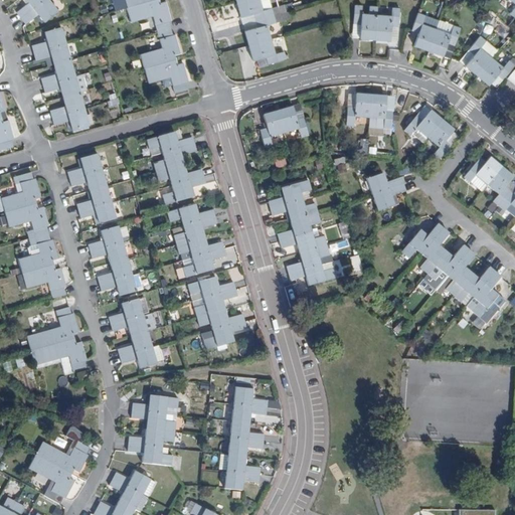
[(43,0),(26,0),(28,2),(26,4),(15,12),(20,18),(43,0)]
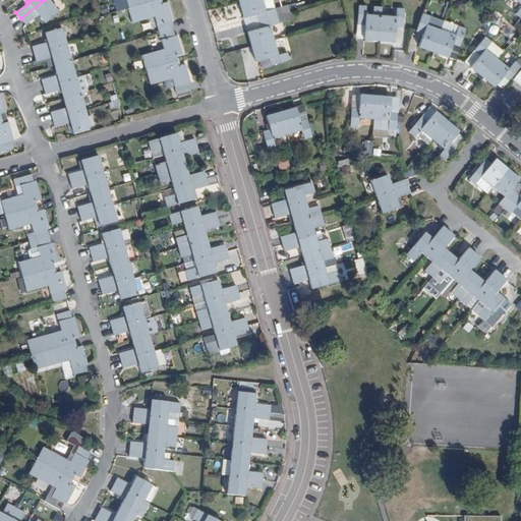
[(58,11),(49,0),(44,0),(20,18),(25,23),(36,16),(38,14),(43,21),(44,21),(58,11)]
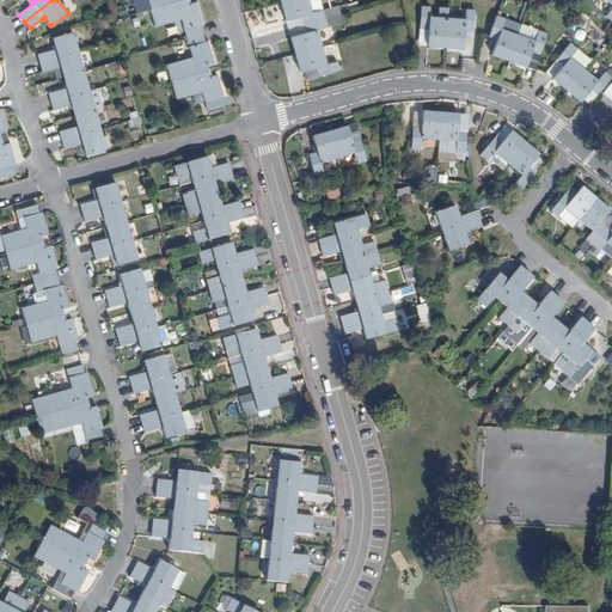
[(190,0),(185,0),(152,10),(155,25),(182,18),(188,38),(203,34),(201,26),(204,25),(197,2),(193,4),(190,0)]
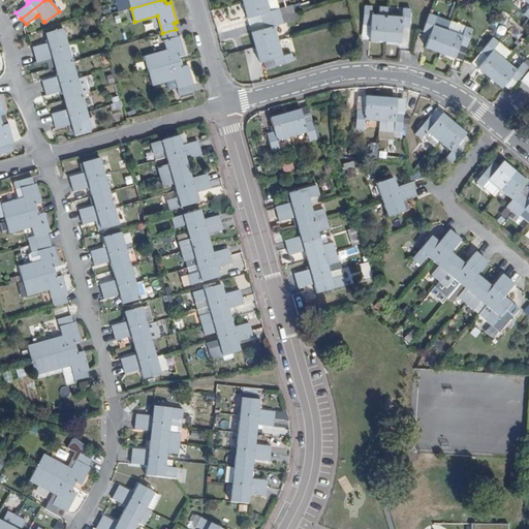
[(271,10),(267,0),(251,0),(244,2),(248,17),(260,13),(262,21),(281,16),(279,8),(271,10)]
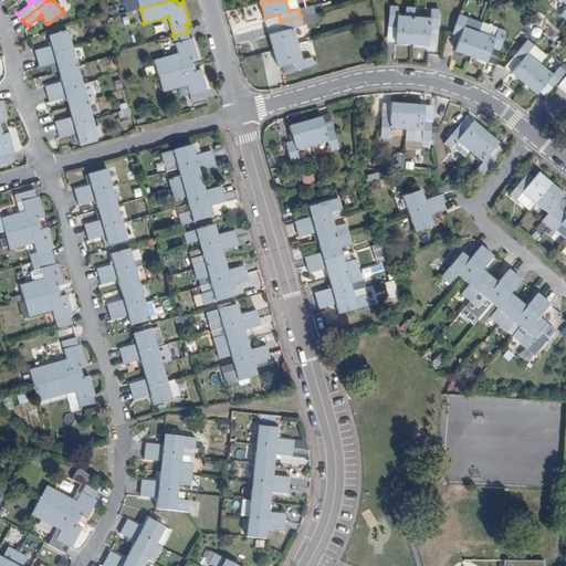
[(299,9),(296,0),(285,0),(290,11),(299,9)]
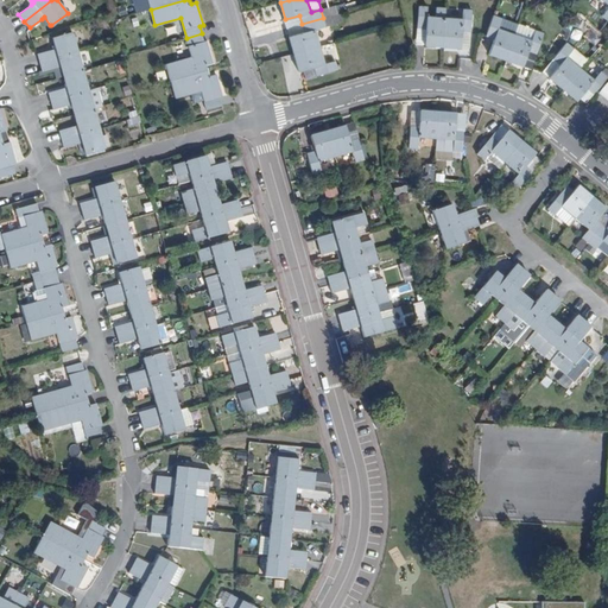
[(420,6),(419,27),(428,29),(426,44),(447,45),(449,17),(449,7),(439,7),(439,16),(430,16),(430,6),(420,6)]
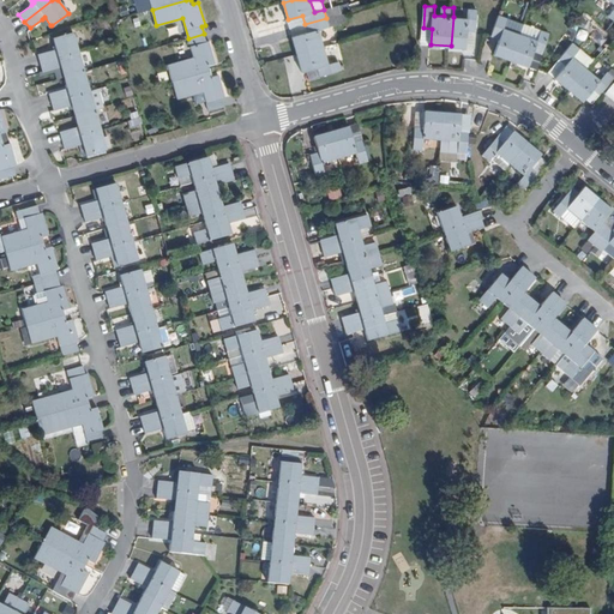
[(469,18),(453,17),(451,46),(468,47),(468,46),(469,31),(477,31),(479,10),(470,8),(469,18)]
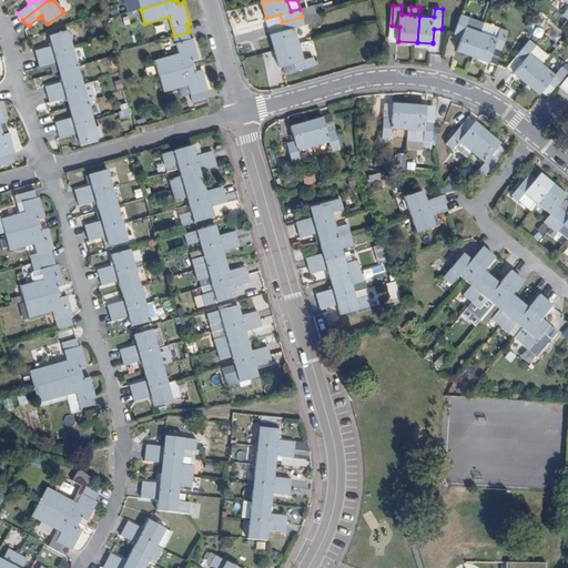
[(474,54),(484,29),(468,24),(472,16),(463,12),(456,32),(464,34),(458,49),(474,54)]
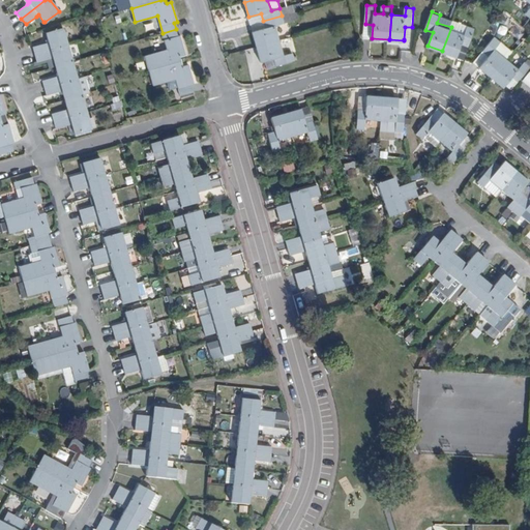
[(261,13),(248,17),(249,24),(263,21),(261,13)]
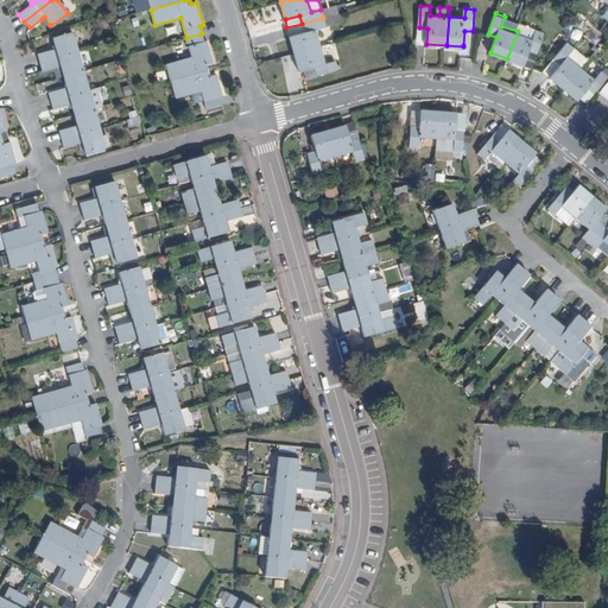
[(325,27),(323,18),(302,24),(304,32),(290,36),(295,54),(321,46),(316,30),(325,27)]
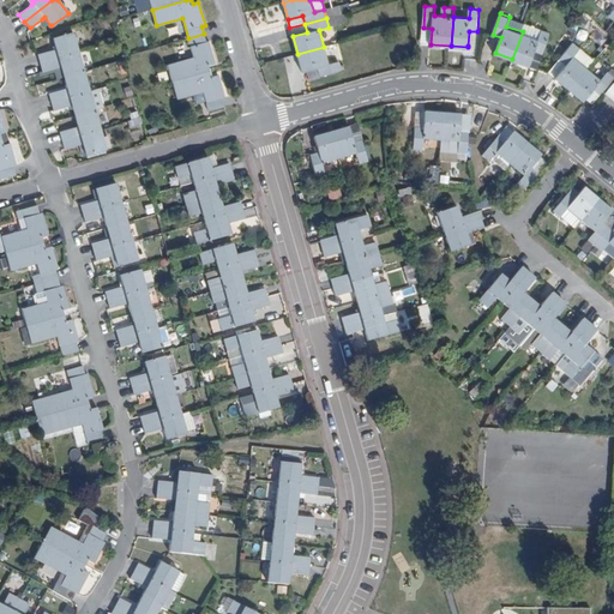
[(527,23),(523,31),(512,59),(530,66),(531,62),(536,50),(545,53),(552,31),(527,23)]
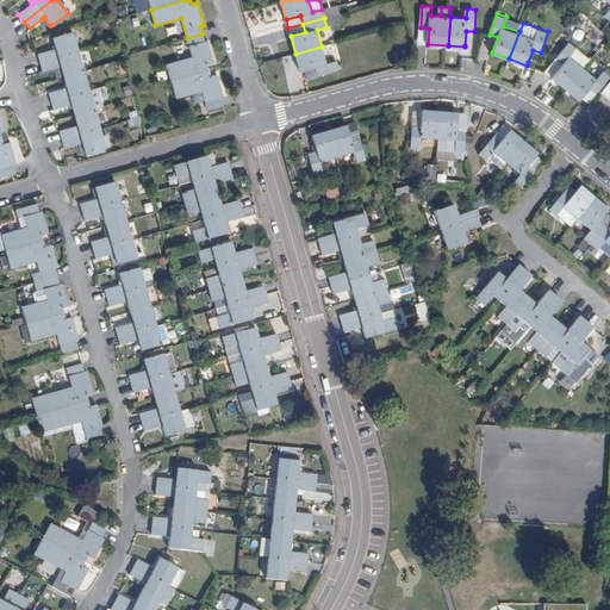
[(303,24),(287,27),(291,36),(305,32),(303,24)]
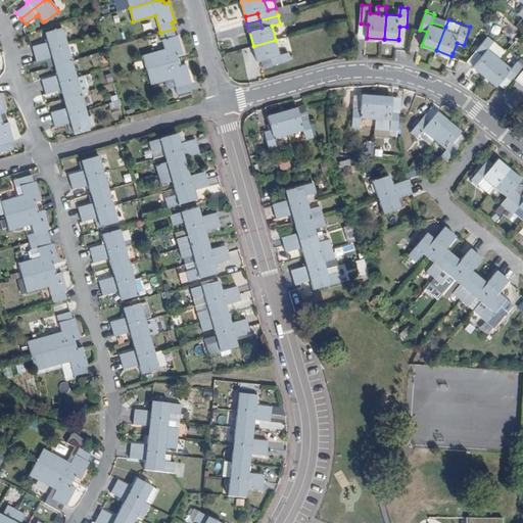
[(368,25),(361,24),(360,37),(367,38),(368,25)]
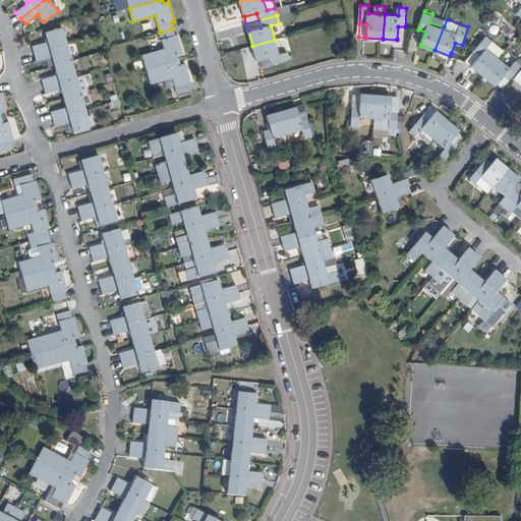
[(397,39),(404,39),(405,26),(398,26),(397,39)]
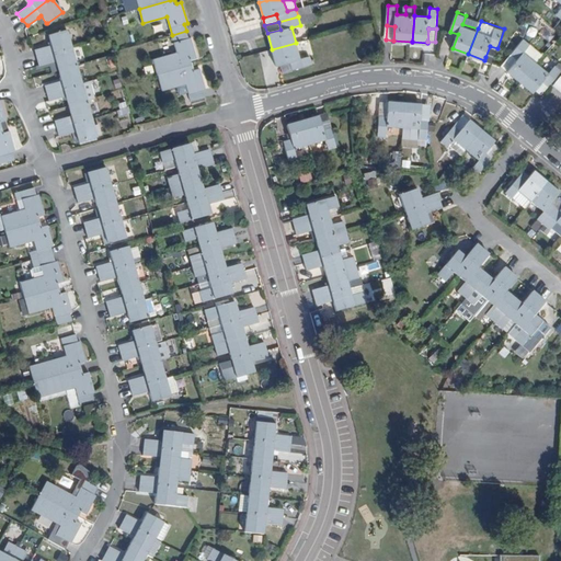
[(35,49),(37,57),(72,47),(67,30),(48,35),(52,44),(35,49)]
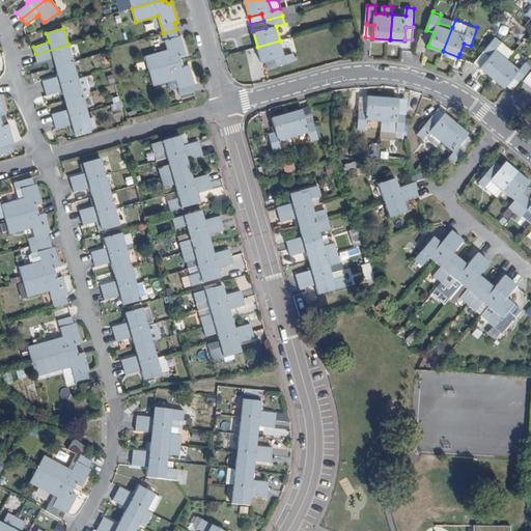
[(176,29),(163,33),(167,50),(145,56),(149,72),(183,61),(180,56),(187,55),(182,36),(179,36),(176,29)]
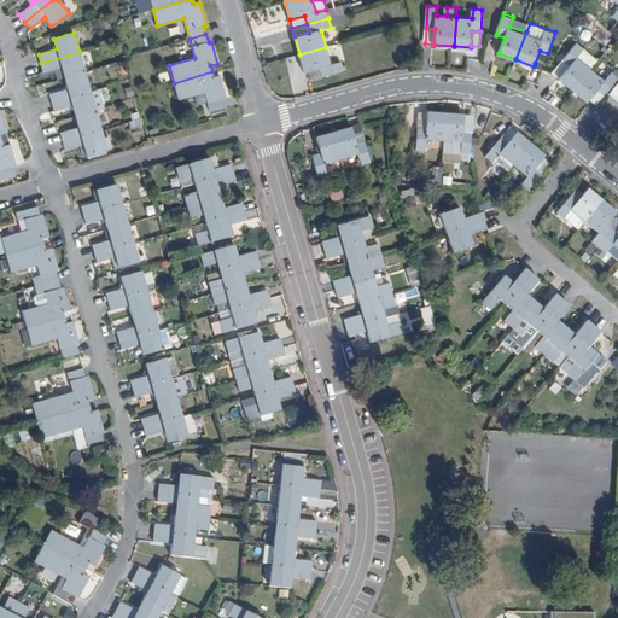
[(491,50),(499,53),(505,38),(496,35),(491,50)]
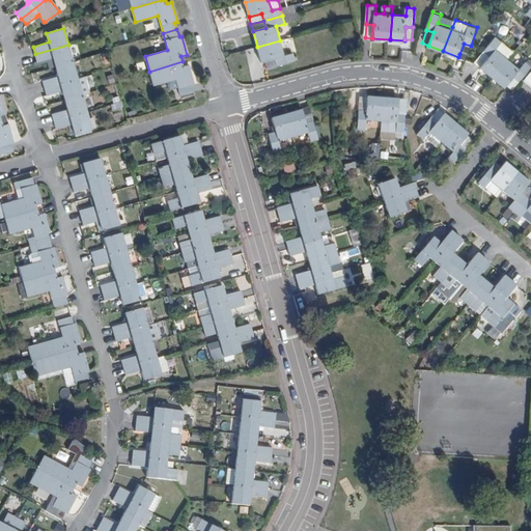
[(481,66),(494,77),(509,57),(498,48),(503,42),(497,36),(484,51),(490,56),(481,66)]
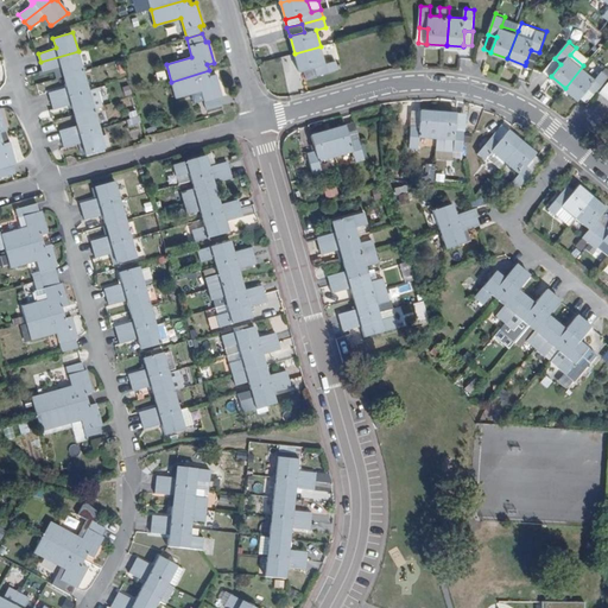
[(325,64),(321,46),(295,54),(299,71),(315,67),(317,77),(337,70),(335,62),(325,64)]
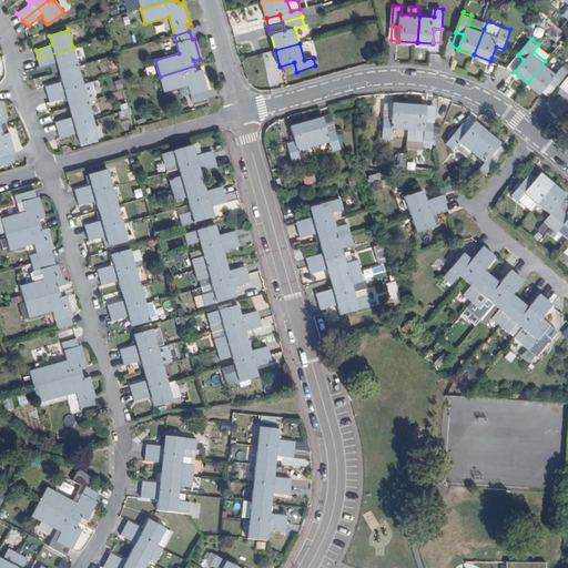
[(499,61),(504,49),(496,47),(492,58),(499,61)]
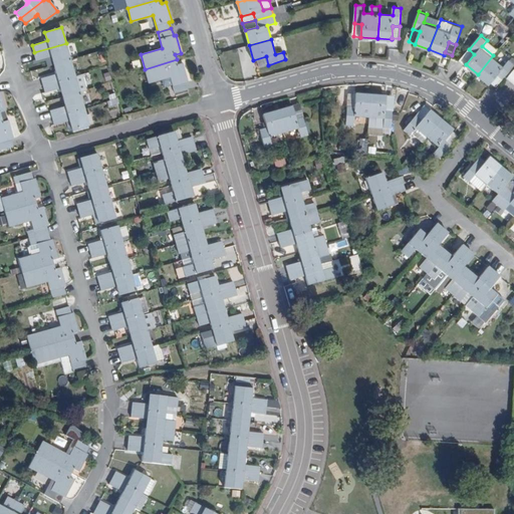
[(66,43),(34,52),(36,59),(39,58),(51,55),(54,64),(70,59),(66,43)]
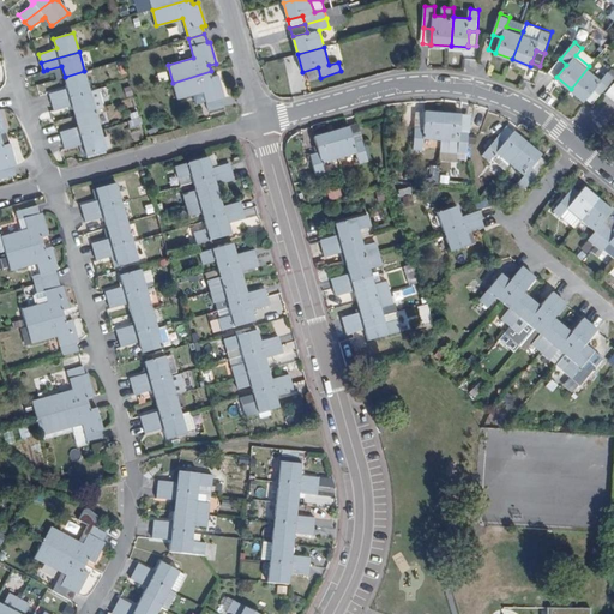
[(65,77),(61,66),(47,70),(47,73),(55,72),(58,78),(65,77)]
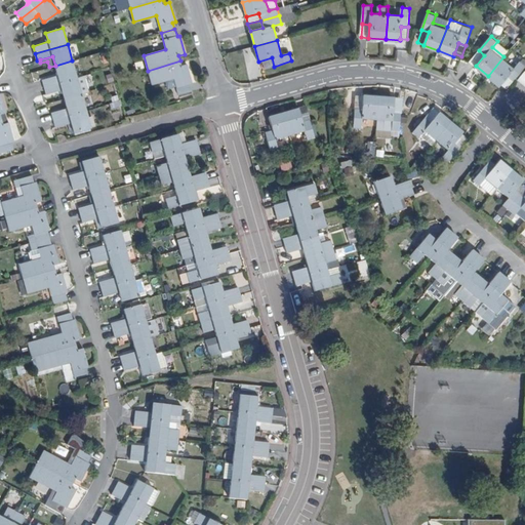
[(510,76),(516,80),(517,79),(524,68),(524,64),(521,61),(516,67),(503,56),(488,76),(500,85),(502,83),(510,76)]
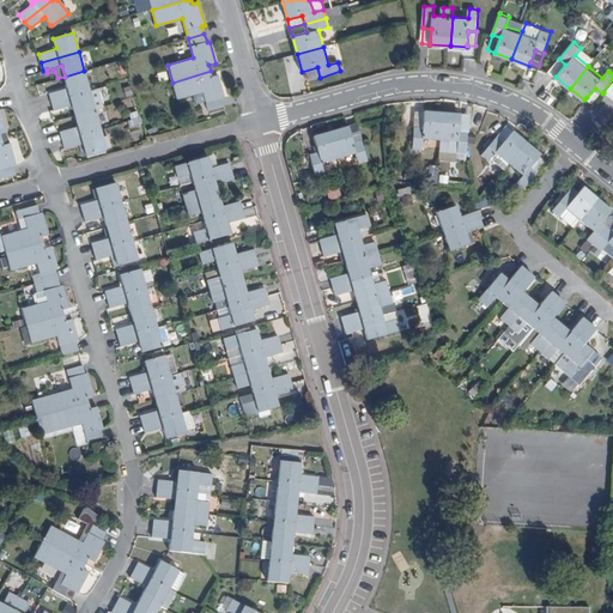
[(84,71),(65,77),(67,87),(49,92),(52,101),(90,91),(84,71)]
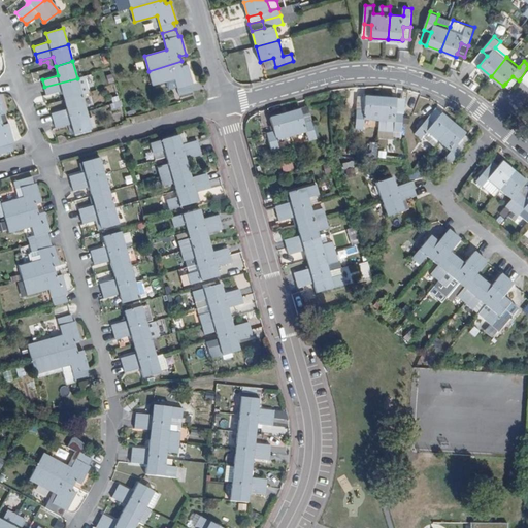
[(182,61),(149,71),(153,84),(175,77),(179,94),(193,91),(191,84),(193,83),(189,65),(183,66),(182,61)]
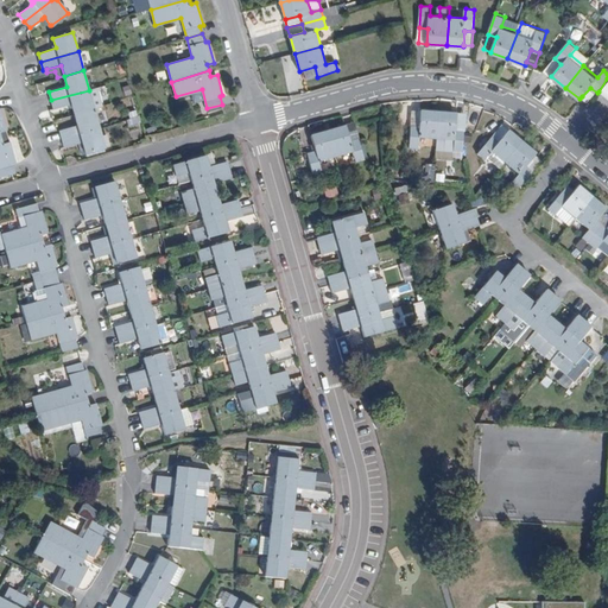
[(100,87),(89,90),(95,108),(105,106),(100,87)]
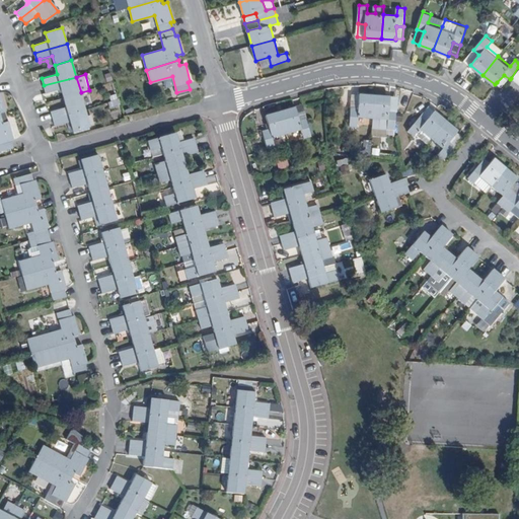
[(510,79),(504,75),(497,82),(503,87),(510,79)]
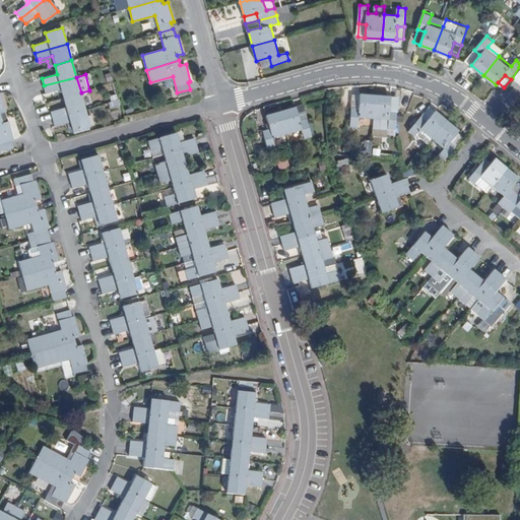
[(76,77),(44,85),(46,92),(62,88),(64,98),(81,92),(76,77)]
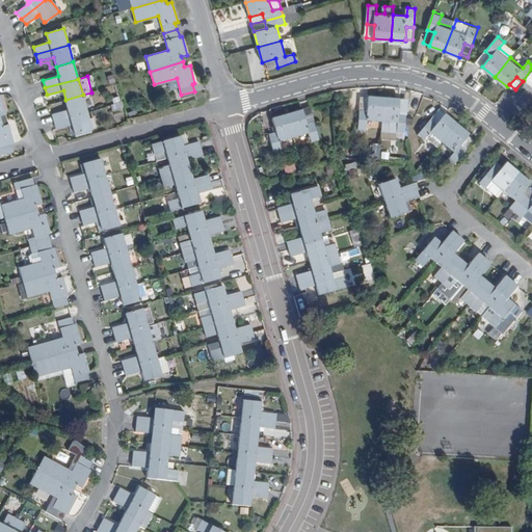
[(83,95),(65,100),(68,109),(53,113),(54,121),(87,112),(83,95)]
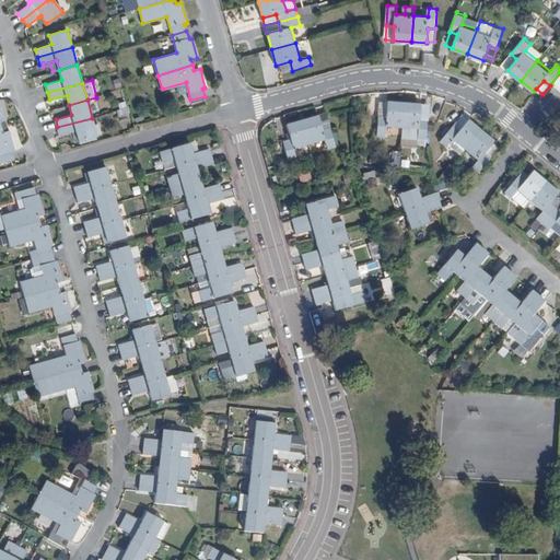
[(387,127),(403,128),(404,103),(386,102),(386,117),(378,116),(377,136),(386,137),(387,127)]
